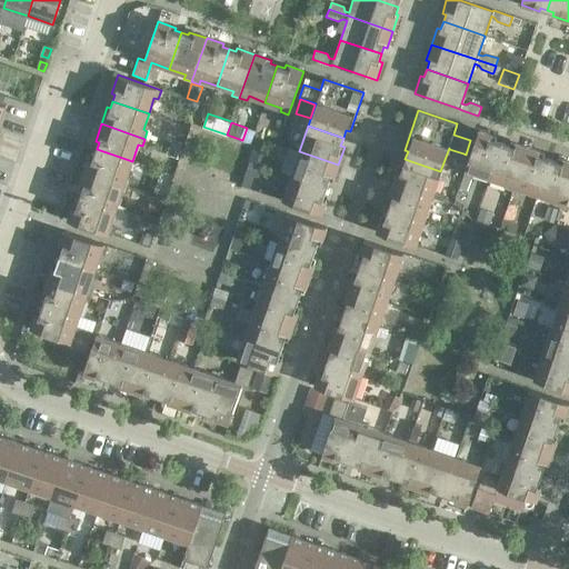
[(497,137),(478,130),(475,142),(463,173),(472,177),(473,172),(489,178),(502,142),(496,140),(497,137)]
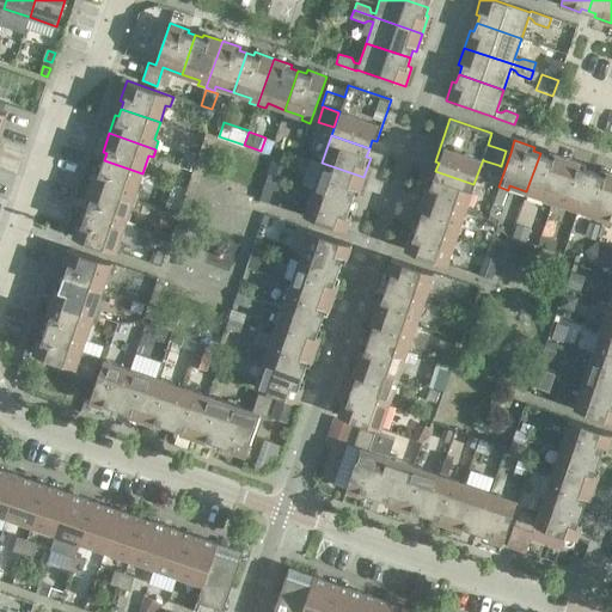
[(182,158),(193,161),(196,153),(184,150),(182,158)]
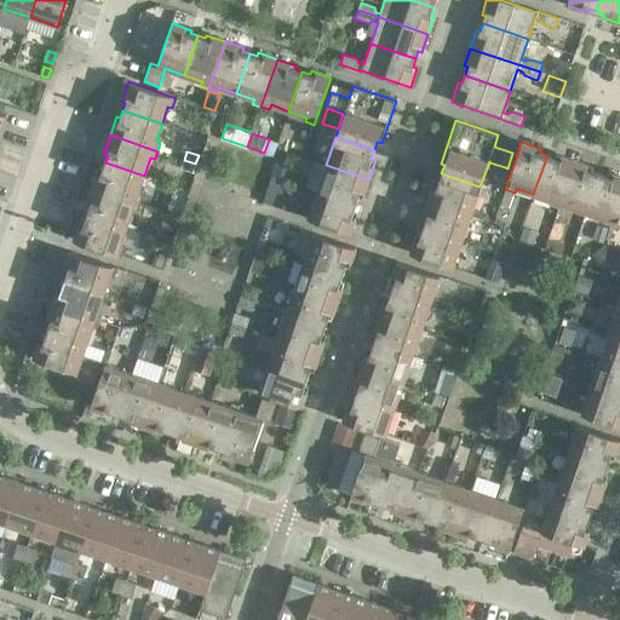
[(555,158),(547,155),(533,194),(551,200),(550,205),(557,207),(574,160),(556,154),(555,158)]
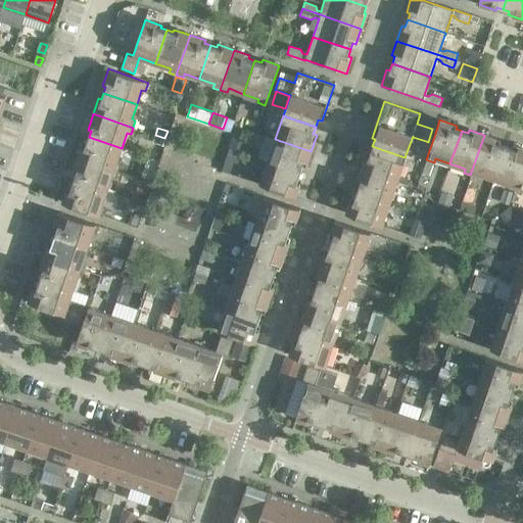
[(154,135),(152,142),(159,144),(161,138),(154,135)]
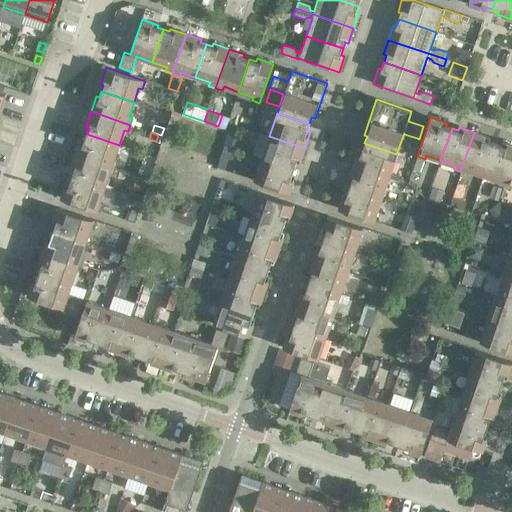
[(489,138),(474,132),(460,171),(467,174),(469,170),(483,175),(494,142),(488,140),(489,138)]
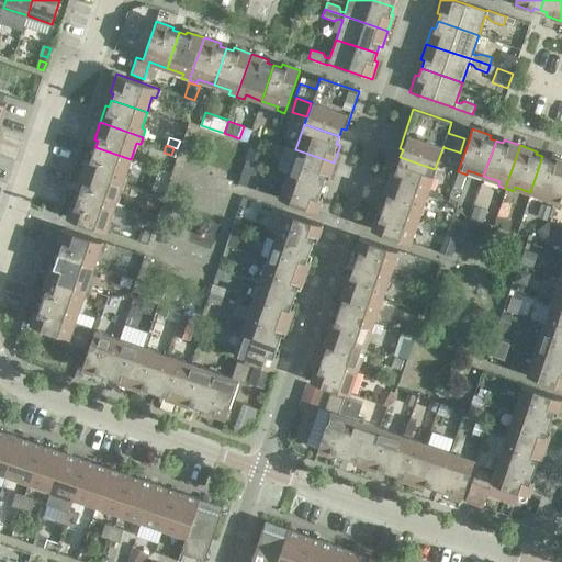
[(131,159),(96,147),(93,154),(90,153),(83,170),(126,184),(130,177),(125,176),(131,159)]
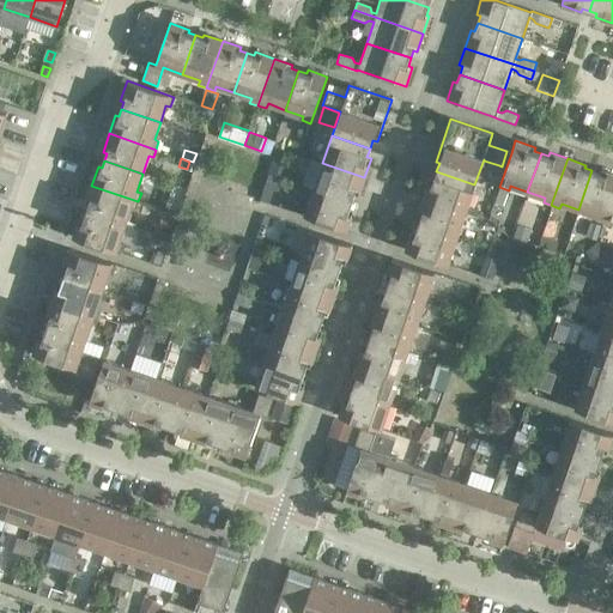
[(284,178),(289,167),(273,161),(268,174),(284,178)]
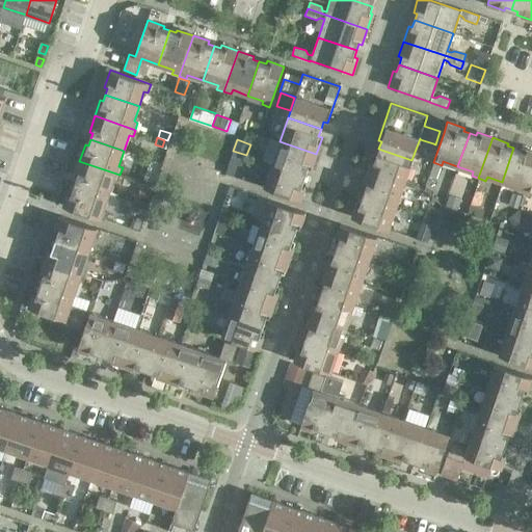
[(430,152),(433,143),(420,139),(418,148),(430,152)]
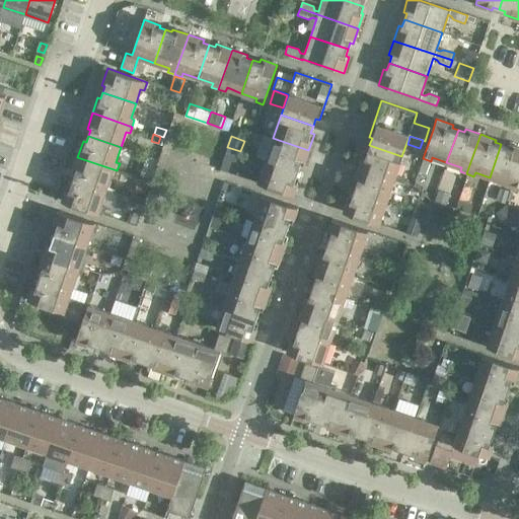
[(308,150),(273,138),(266,160),(298,171),(300,165),(303,166),(308,150)]
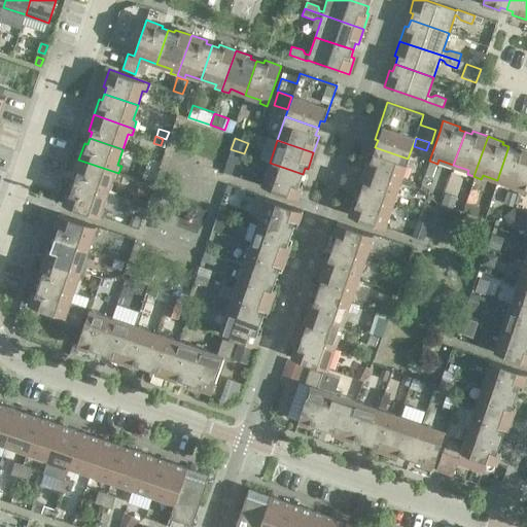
[(515,148),(508,146),(497,180),(513,185),(512,189),(518,191),(526,165),(526,149),(516,145),(515,148)]
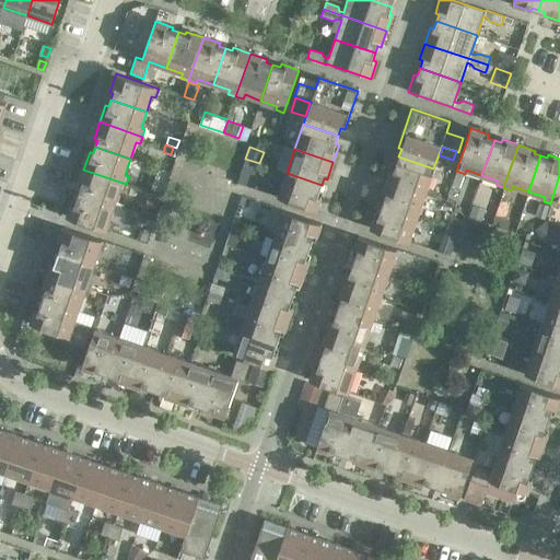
[(433,168),(398,156),(396,164),(393,163),(387,181),(426,194),(433,168)]
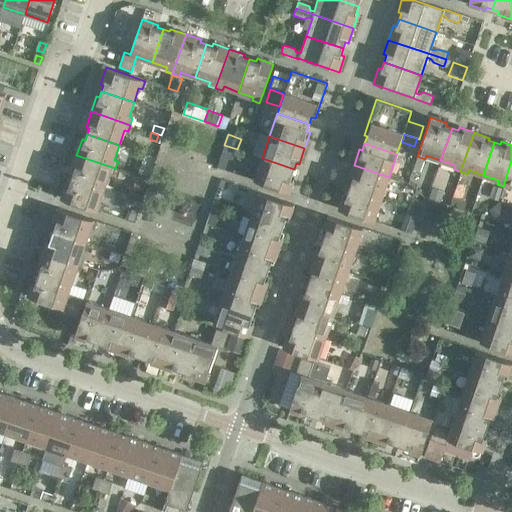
[(115,168),(76,155),(71,170),(74,171),(72,177),(104,188),(109,173),(113,175),(115,168)]
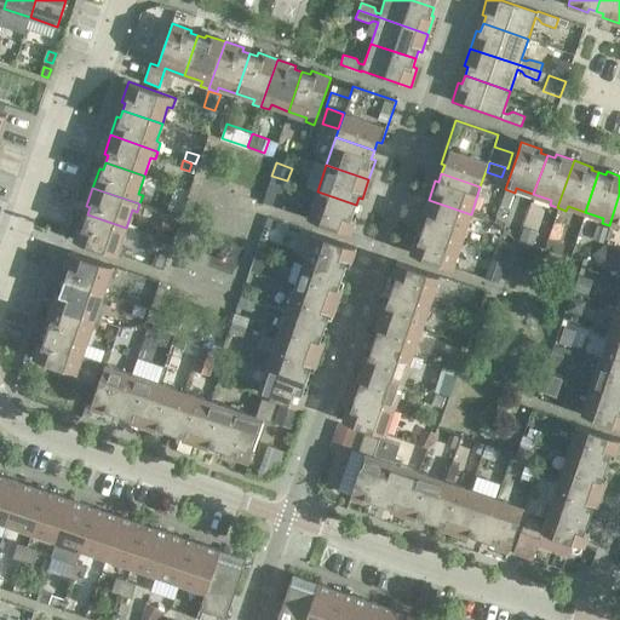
[(263,202),(271,206),(276,193),(268,189),(263,202)]
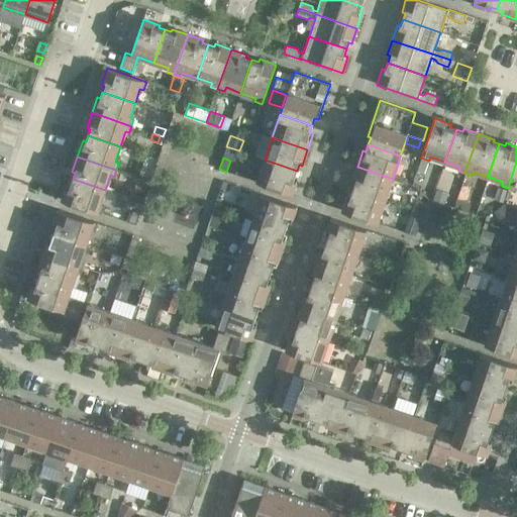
[(297,171),(265,160),(256,182),(292,194),(298,178),(295,176),(297,171)]
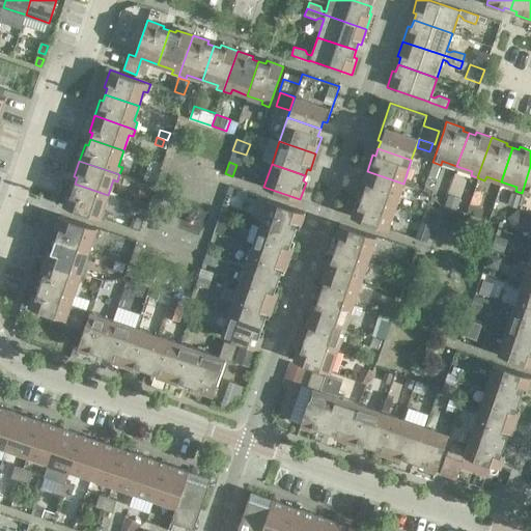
[(530,166),(522,193),(529,196),(530,192),(530,191),(530,166)]
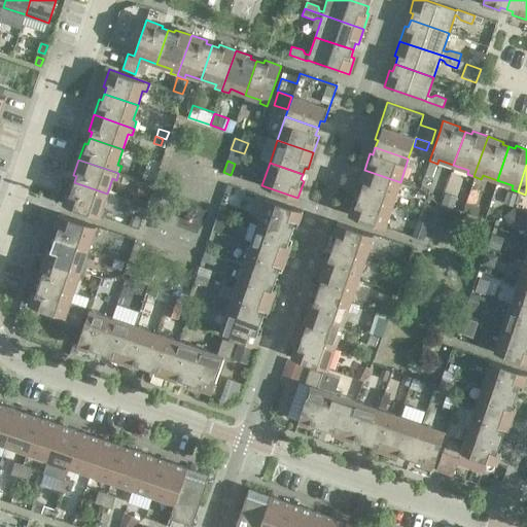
[(400,182),(364,170),(358,185),(361,186),(359,192),(392,204),(400,182)]
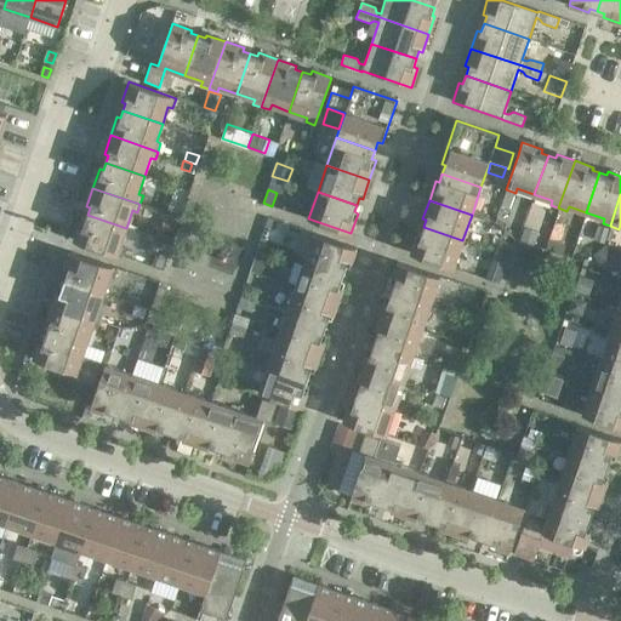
[(126,228),(87,215),(85,222),(81,221),(74,240),(123,257),(125,248),(120,246),(126,228)]
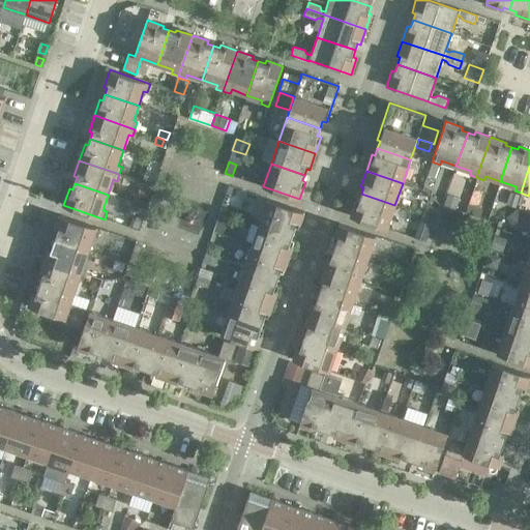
[(142,183),(138,194),(149,198),(153,187),(142,183)]
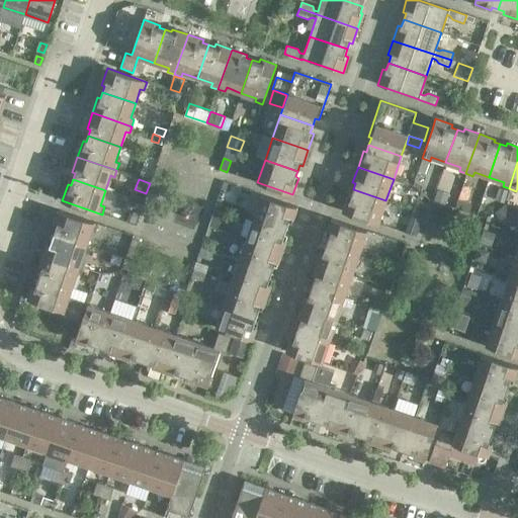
[(508,189),(502,186),(498,197),(505,199),(508,189)]
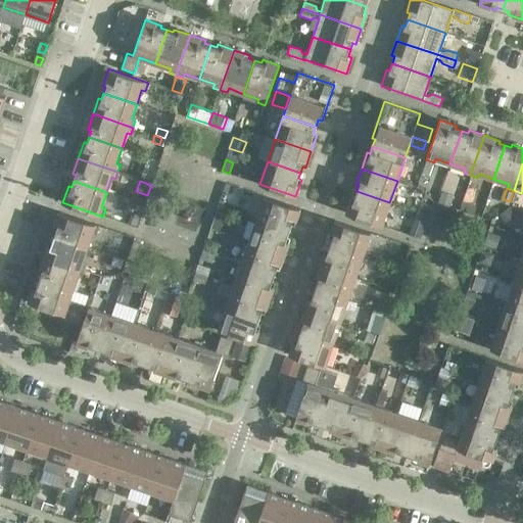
[(437,201),(449,205),(454,194),(441,190),(437,201)]
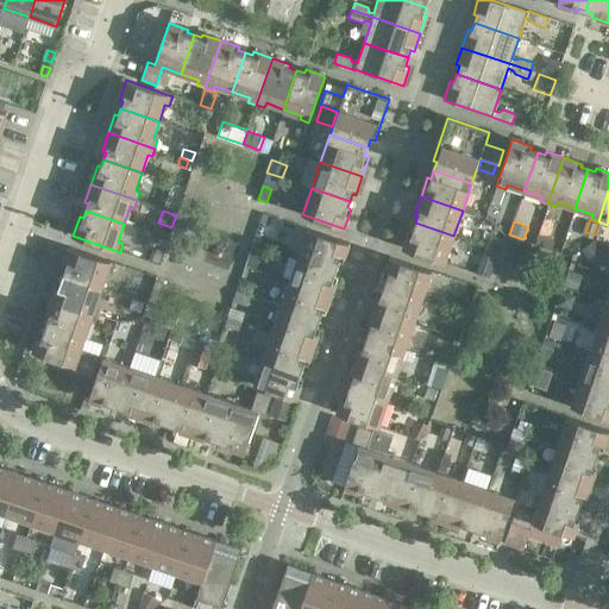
[(453,236),(415,223),(413,230),(409,228),(402,249),(444,263),(453,236)]
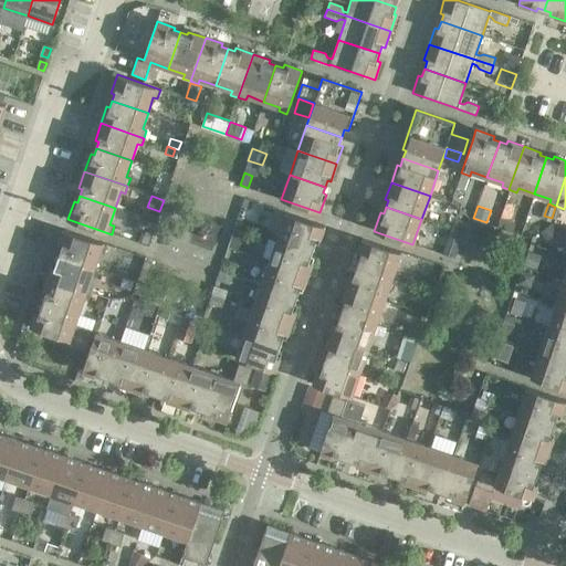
[(324,227),(286,213),(278,238),(313,250),(315,243),(318,244),(324,227)]
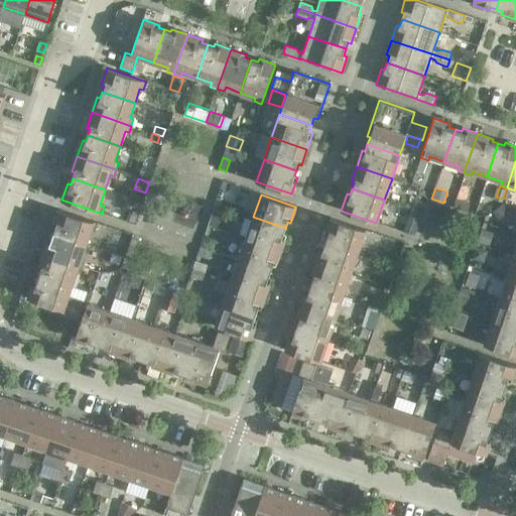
[(421,213),(425,202),(414,199),(411,209),(421,213)]
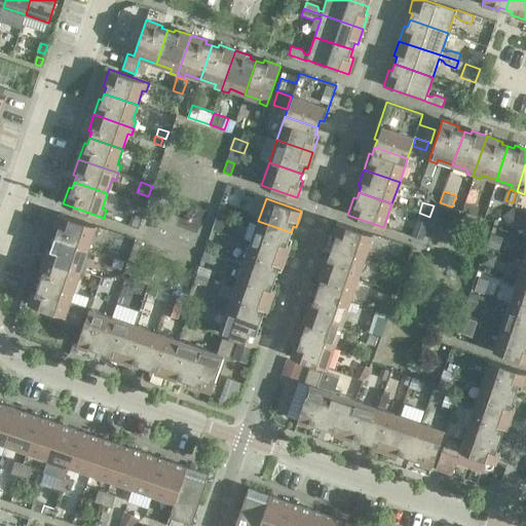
[(464,203),(461,211),(475,216),(478,208),(464,203)]
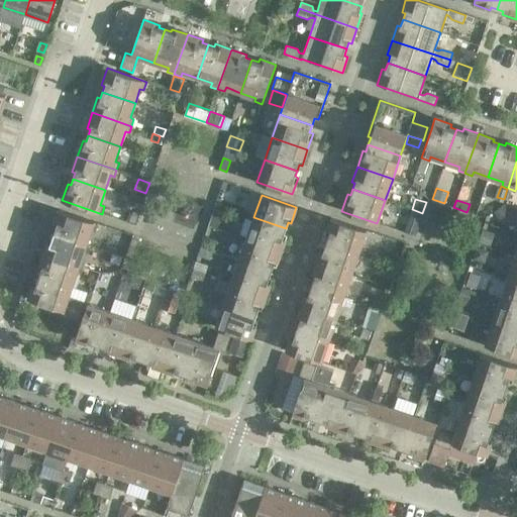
[(499,221),(509,213),(503,205),(493,213),(499,221)]
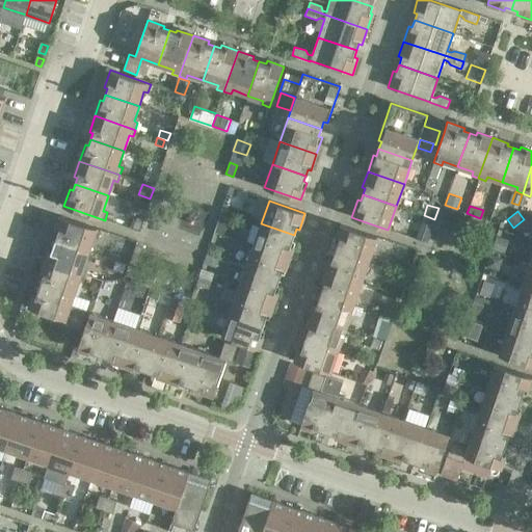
[(101,231),(60,216),(54,234),(57,235),(55,241),(89,251),(95,237),(98,238),(101,231)]
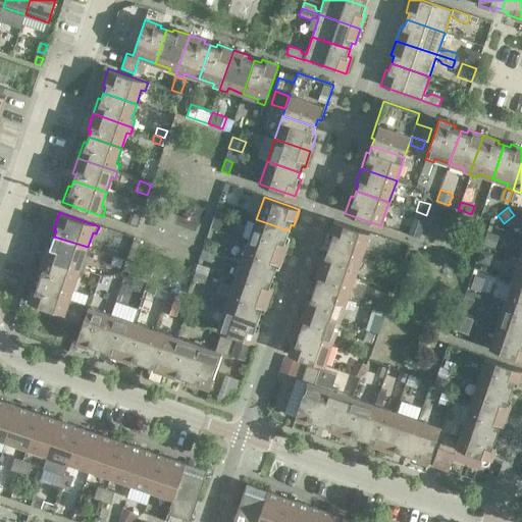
[(141,215),(133,212),(128,223),(137,226),(141,215)]
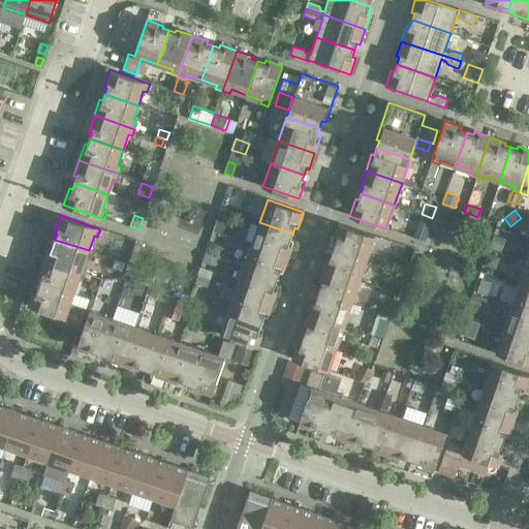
[(432,219),(421,215),(417,222),(429,226),(432,219)]
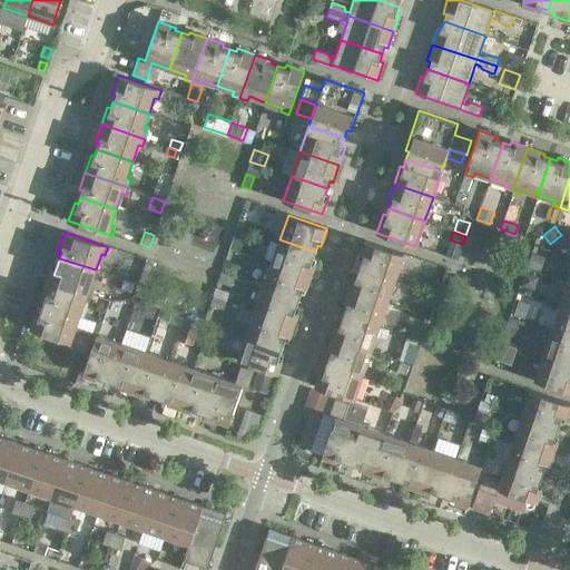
[(254,241),(235,235),(231,249),(249,255),(254,241)]
